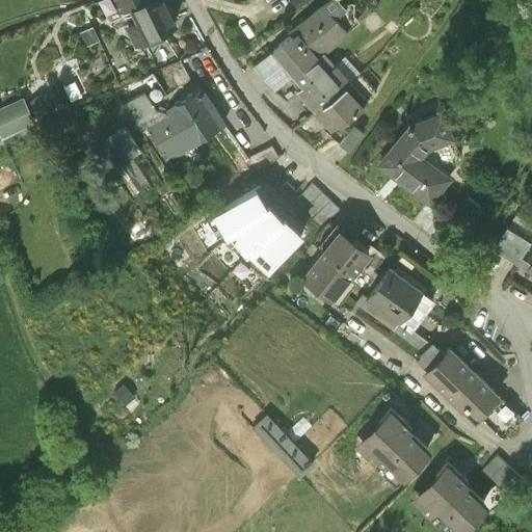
[(126,25),(139,51),(176,33),(159,0),(113,0),(99,7),(111,32),(126,25)]
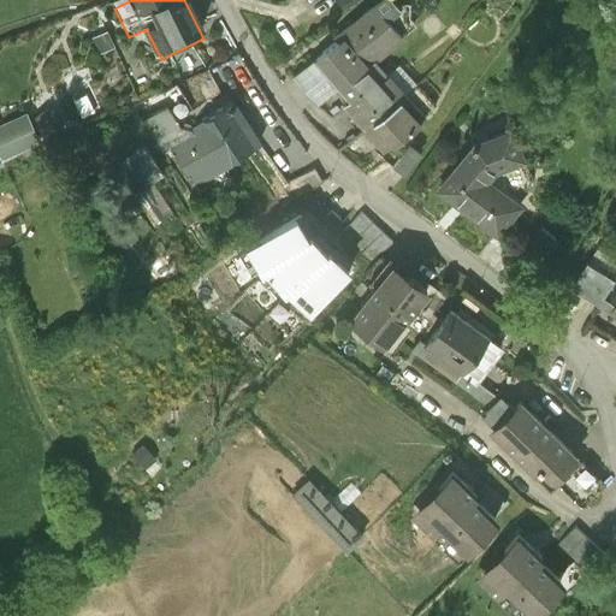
[(338,51),(317,70),(329,84),(350,65),(362,78),(367,73),(402,43),(388,27),(403,13),(391,0),(390,0),(336,47),(338,51)]
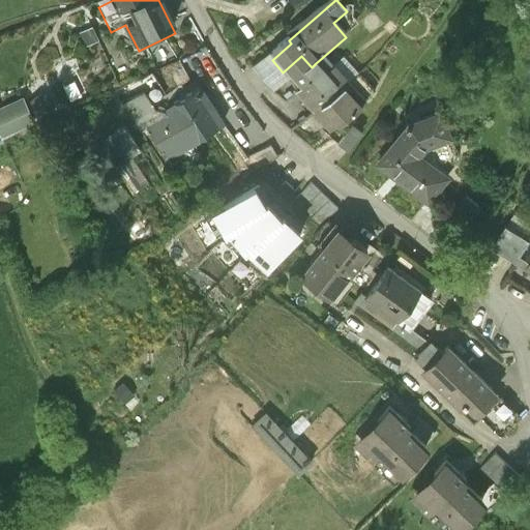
[(287,0),(294,10),(310,0),(287,0)]
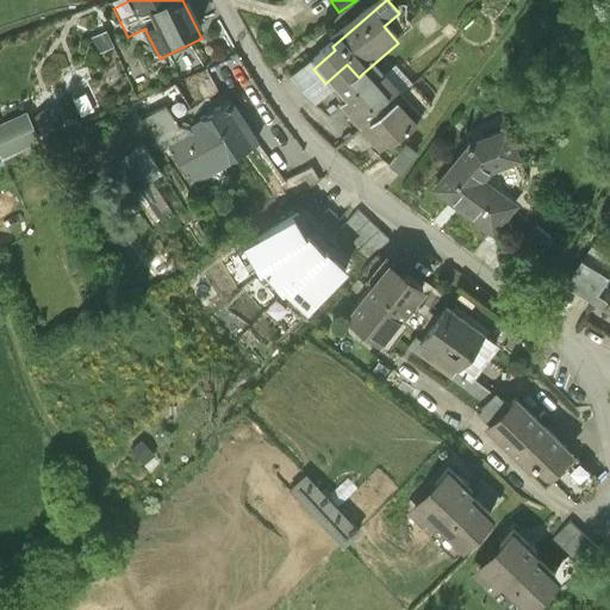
[(337,95),(359,78),(347,64),(325,83),(313,69),(292,88),(315,114),(337,95)]
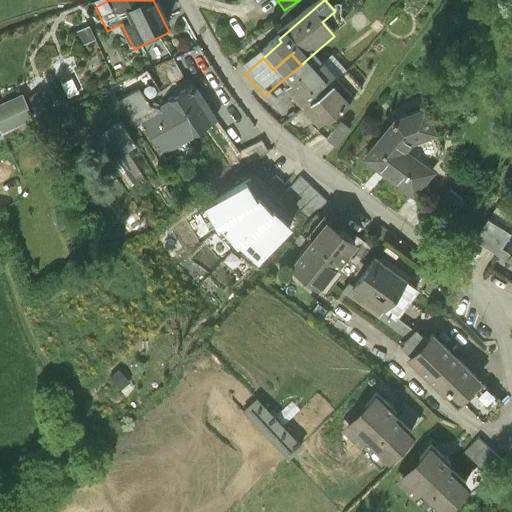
[(317,75),(305,61),(301,65),(283,80),(298,97),(292,102),(304,115),(338,86),(324,69),(317,75)]
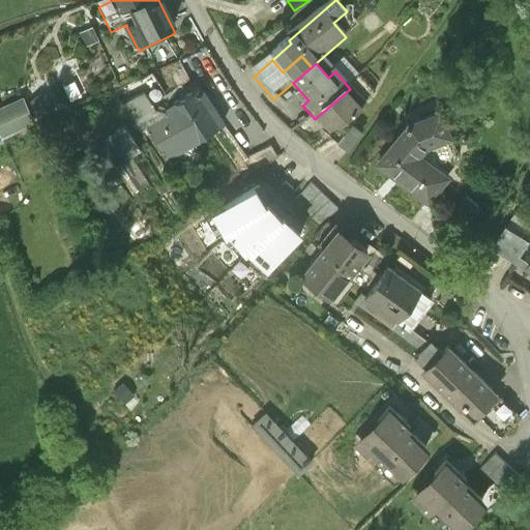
[(335,71),(350,89),(358,81),(344,64),(335,71)]
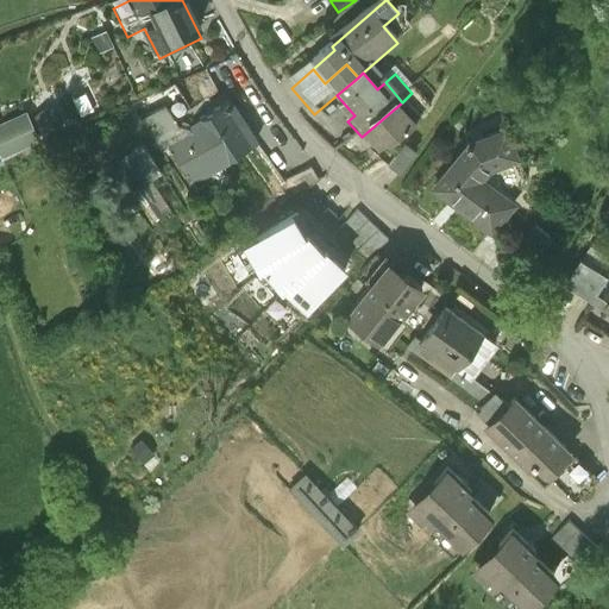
[(422,125),(402,102),(362,137),(382,161),(422,125)]
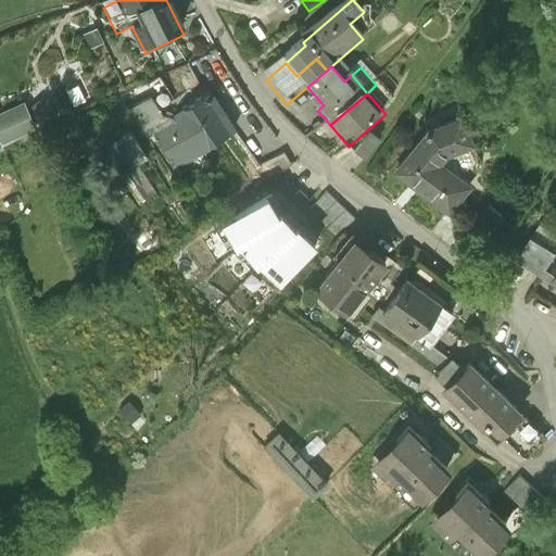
[(0,146),(37,131),(25,100),(0,110),(0,146)]
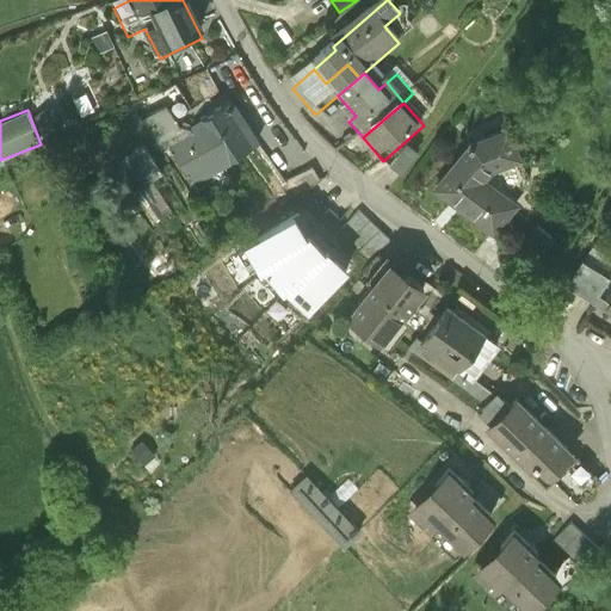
[(196,191),(222,174),(196,134),(191,136),(191,135),(181,134),(180,134),(167,112),(143,128),(164,160),(172,155),(196,191)]
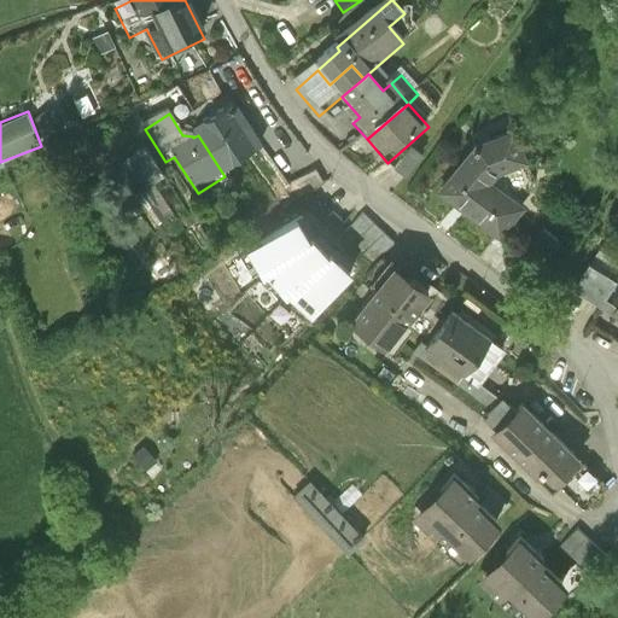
[(198,135),(225,176),(226,178),(262,155),(251,138),(246,141),(229,115),(198,134),(198,135)]
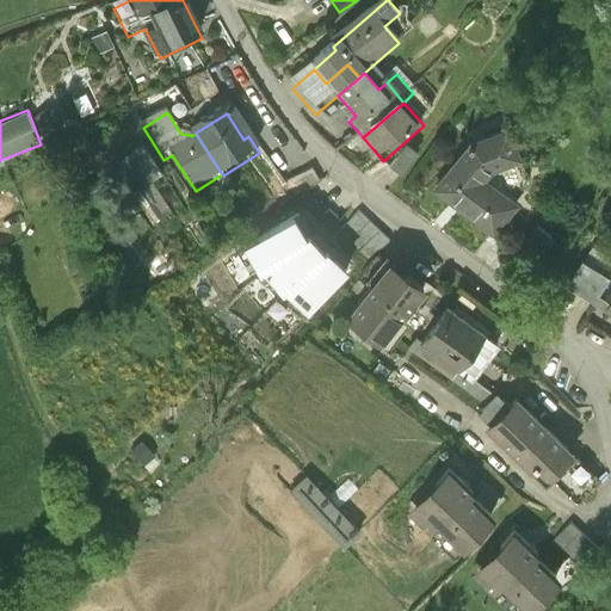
[(438,197),(493,240),(511,217),(479,192),(493,174),(498,172),(499,174),(513,167),(513,166),(519,164),(507,136),(473,152),(471,150),(469,154),(470,155),(438,197)]
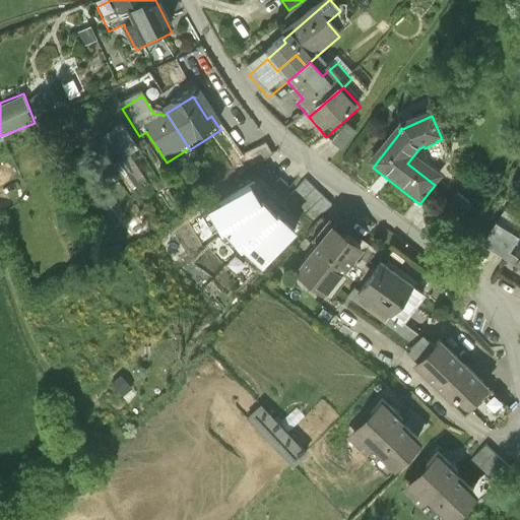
[(119,124),(104,137),(122,158),(137,145),(119,124)]
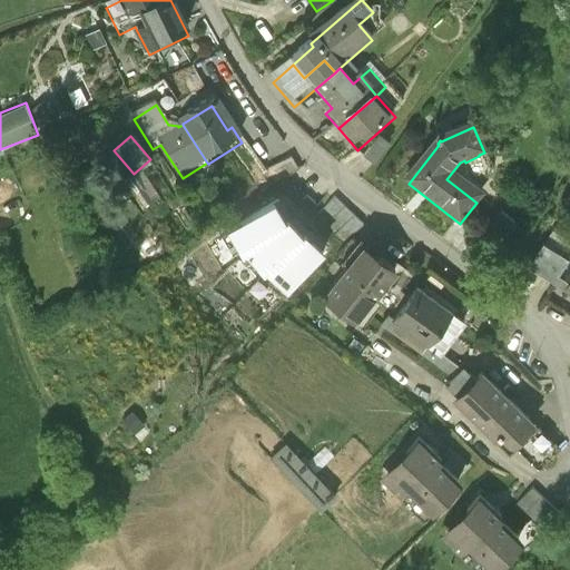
[(375,173),(390,151),(379,144),(363,164),(375,173)]
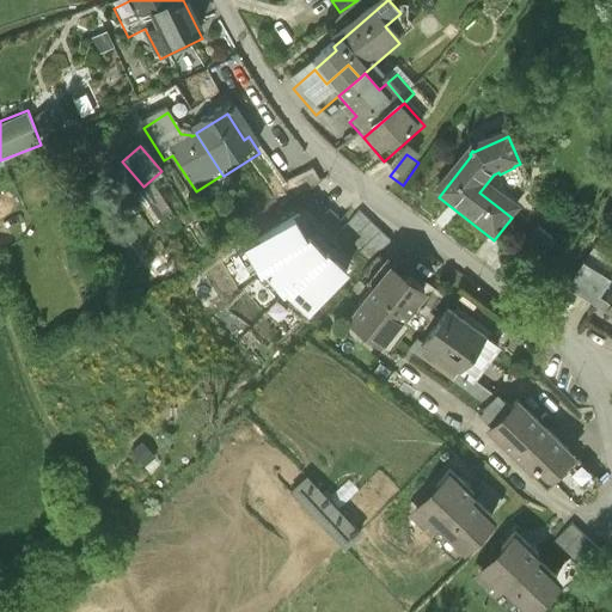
[(340,242),(372,270),(392,248),(360,219),(340,242)]
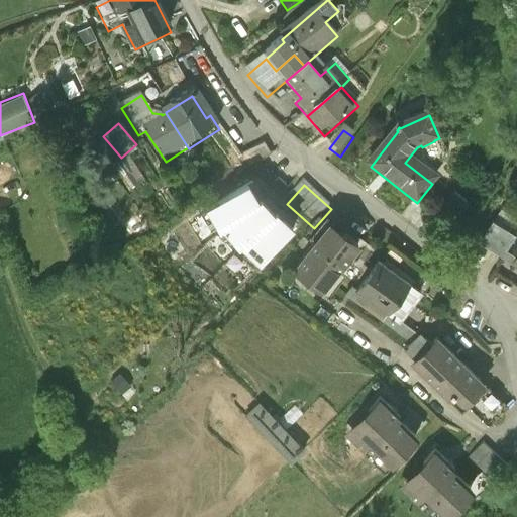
[(224,236),(260,209),(256,203),(261,201),(253,189),(249,192),(208,215),(221,238),(224,236)]
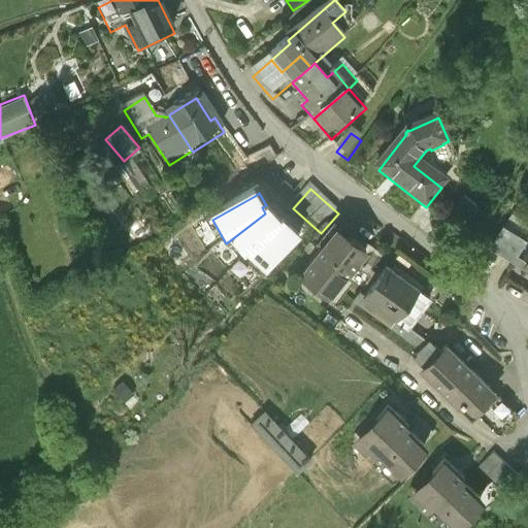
[(461,237),(480,211),(465,201),(447,227),(461,237)]
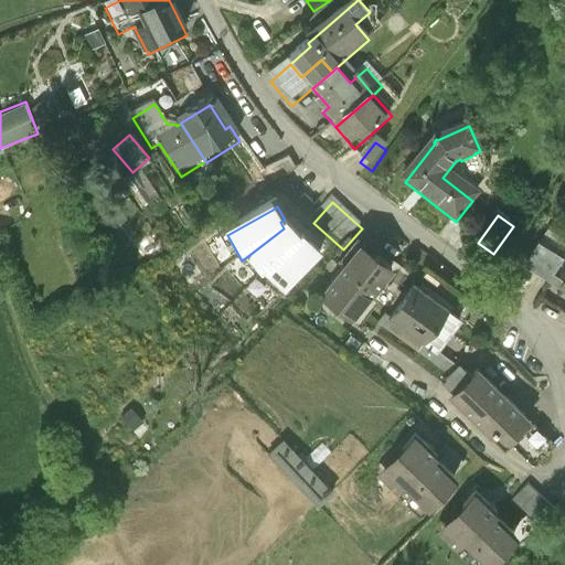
[(264,278),(266,277),(304,241),(305,242),(306,241),(296,230),(292,233),(287,226),(284,228),(245,258),(264,278)]
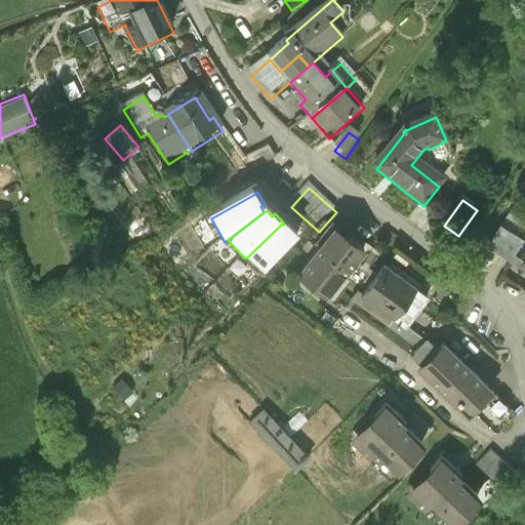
[(288,230),(283,225),(282,224),(247,257),(266,275),(301,236),(291,227),(288,230)]
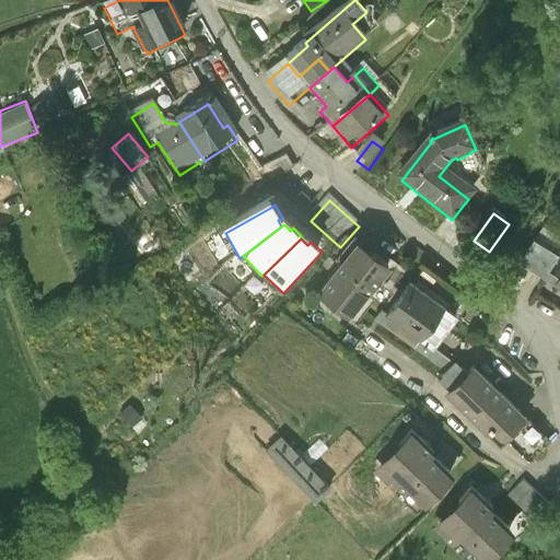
[(520,269),(545,284),(559,258),(535,243),(520,269)]
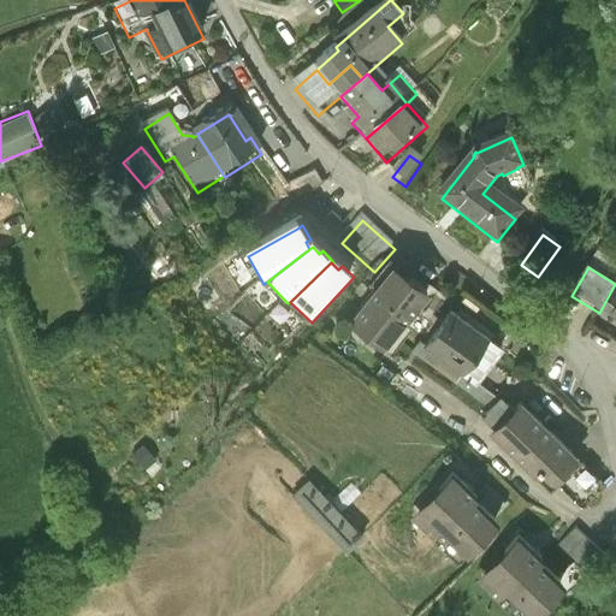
[(377,298),(350,333),(351,336),(355,331),(386,355),(384,360),(385,361),(431,302),(397,277),(379,300),(377,298)]
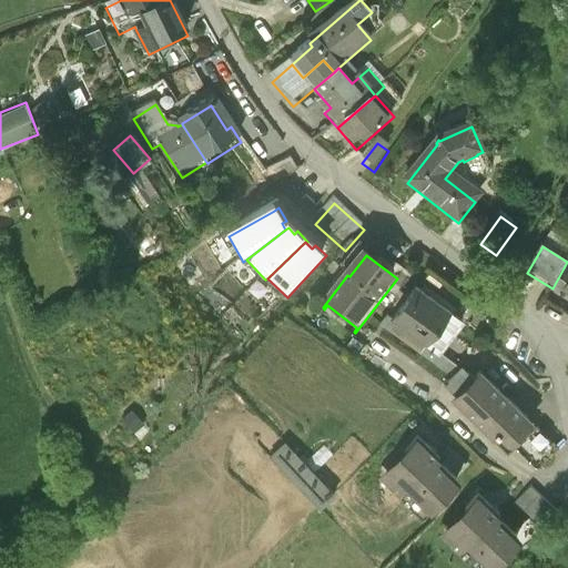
[(465,326),(416,293),(393,326),(427,351),(428,350),(442,358),(465,326)]
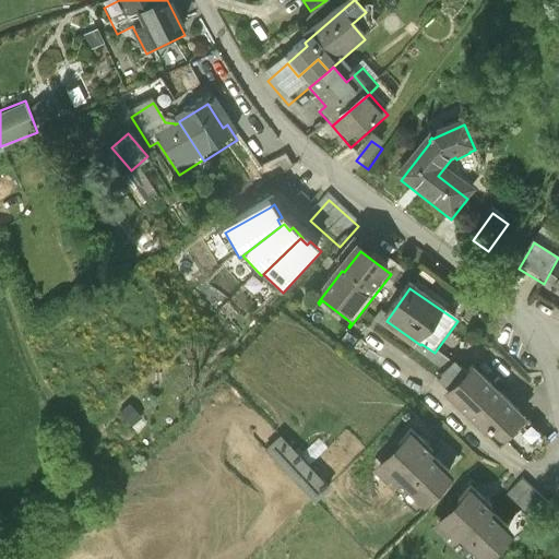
[(437,382),(449,393),(466,376),(454,364),(437,382)]
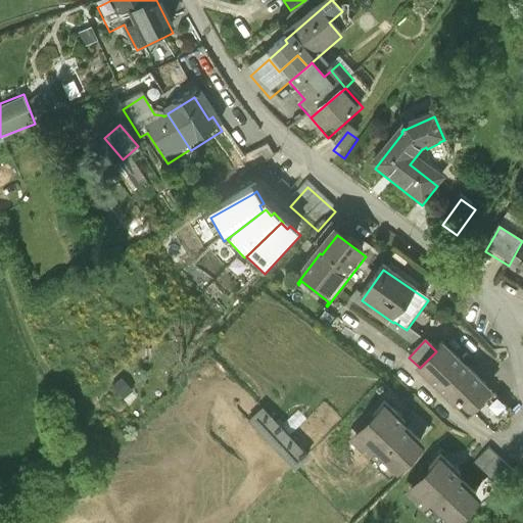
[(461,403),(471,413),(489,392),(441,346),(436,351),(420,368),(417,372),(456,409),(461,403)]
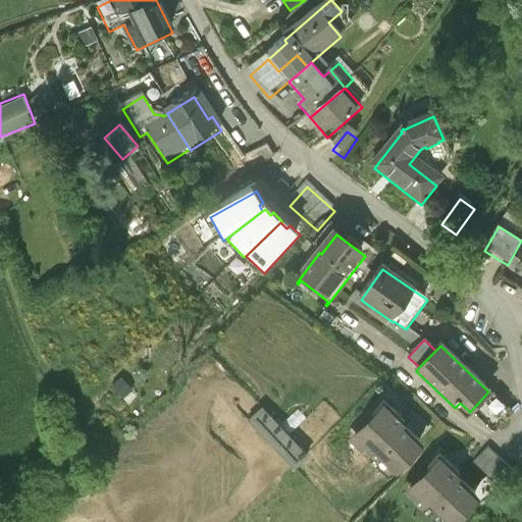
[(374,419),(354,441),(368,455),(372,452),(395,473),(421,445),(402,426),(405,423),(384,404),(372,416),(374,419)]
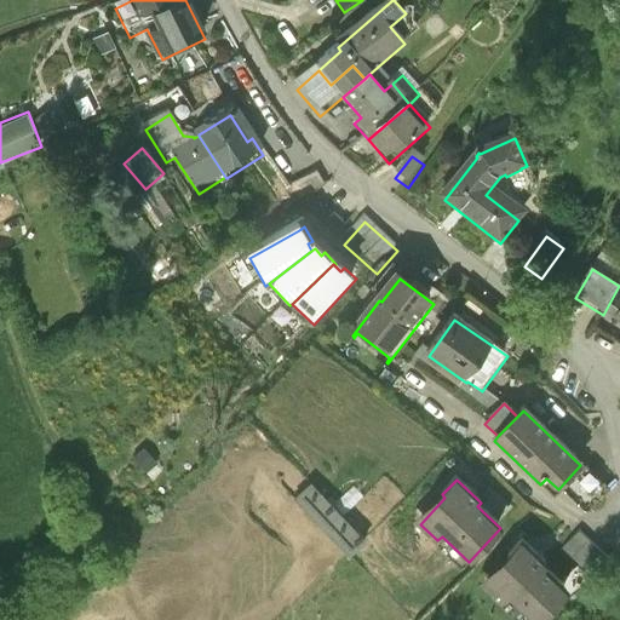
[(365,539),(314,483),(296,500),(346,556),(365,539)]
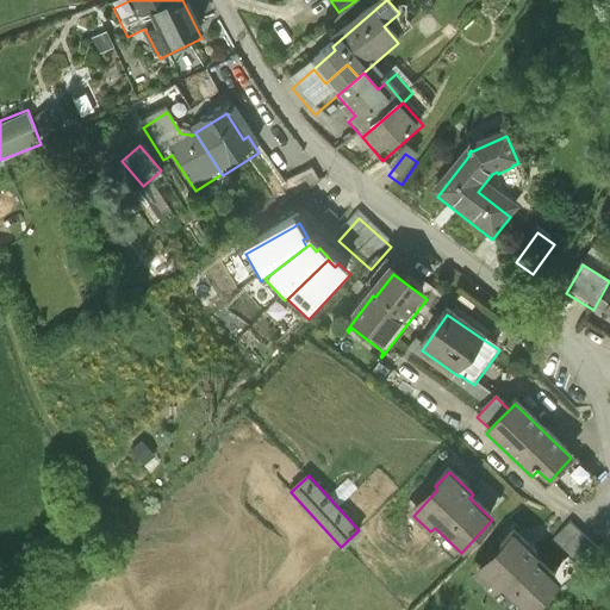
[(503,554),(478,579),(495,596),(500,591),(520,609),(530,609),(558,584),(535,561),(537,558),(515,535),(499,551),(503,554)]
